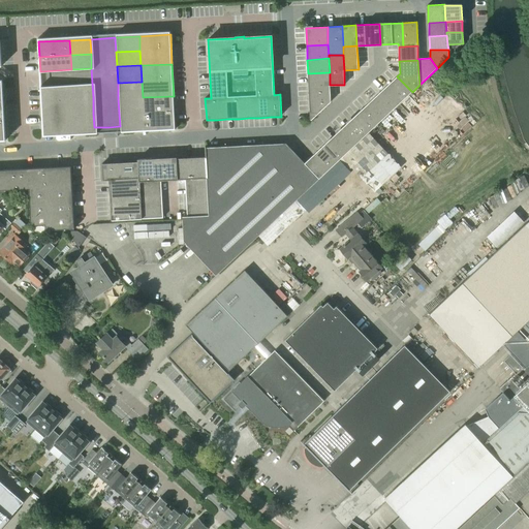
[(71,69),(72,85),(92,84),(91,68),(71,69)]
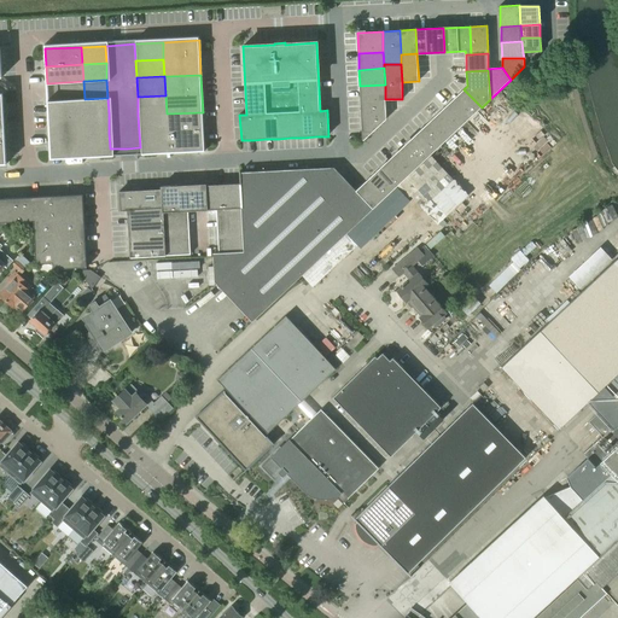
[(85,99),(83,81),(47,83),(48,100),(85,99)]
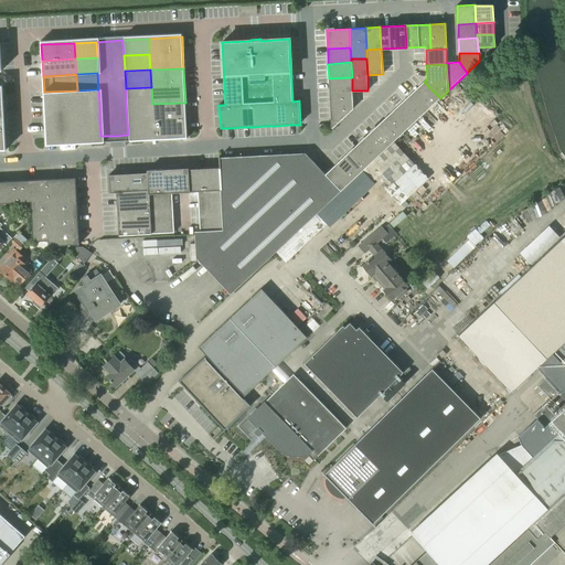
[(329,78),(330,95),(352,93),(352,91),(352,77),(329,78)]
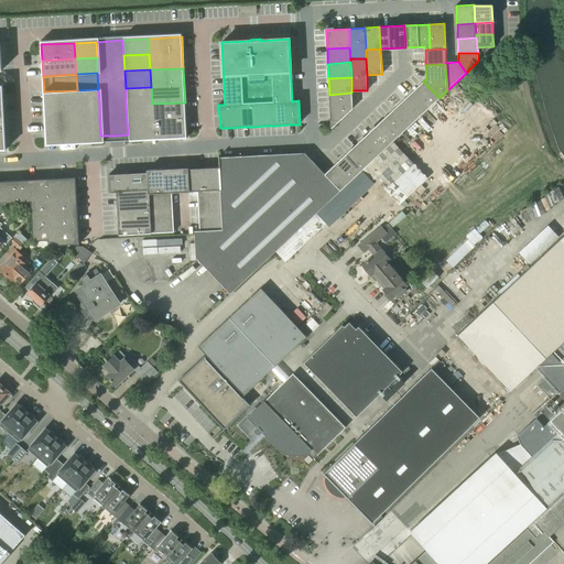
[(423,82),(412,91),(429,109),(440,98),(423,82)]
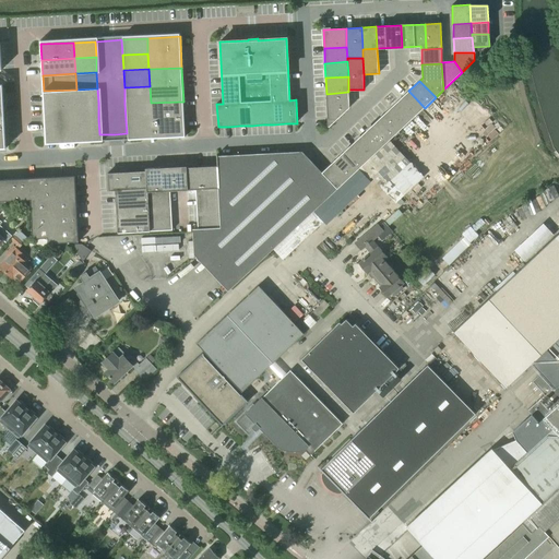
[(150,86),(125,87),(125,104),(151,103),(150,86)]
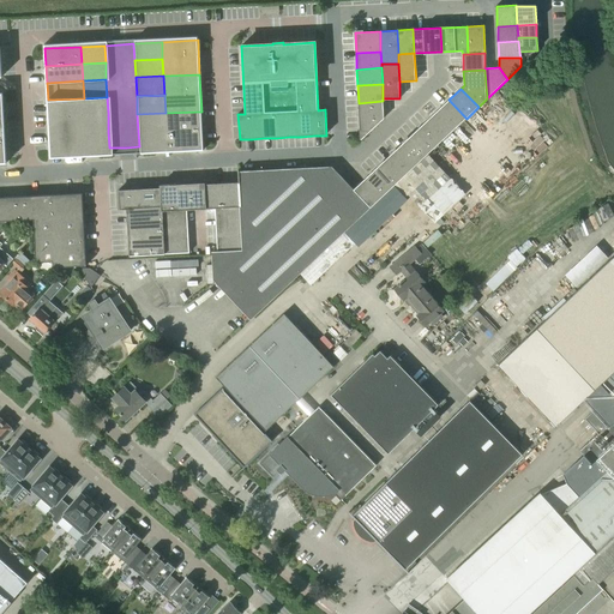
[(107,97),(84,98),(84,114),(108,113),(107,97)]
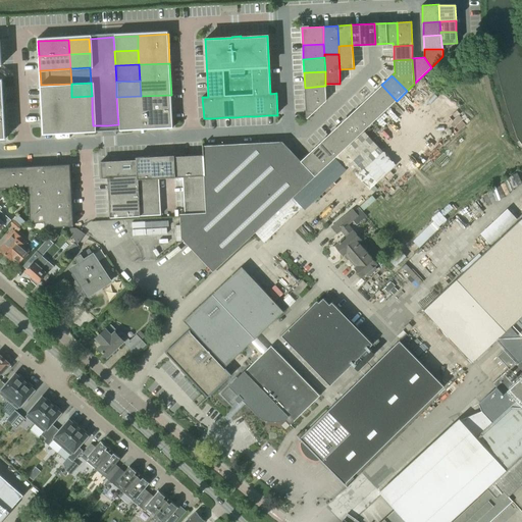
[(71,84),(41,85),(41,99),(71,97),(71,84)]
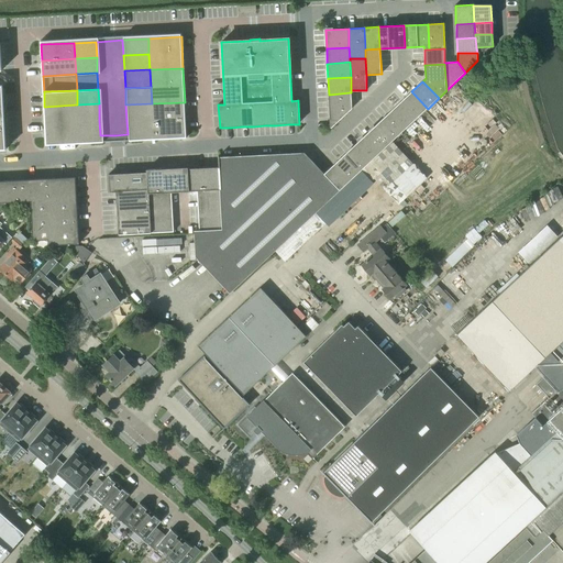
[(411,91),(400,102),(417,119),(428,109),(411,91)]
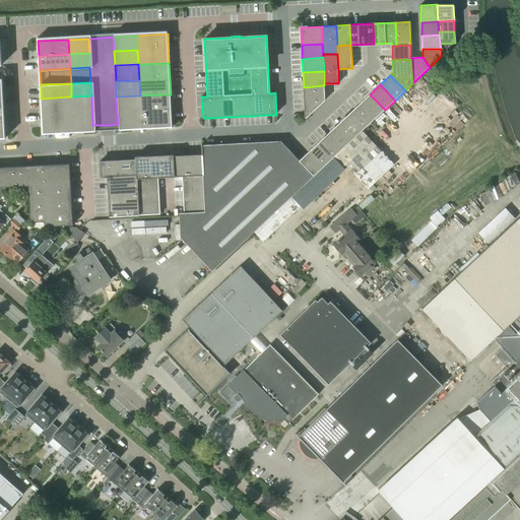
[(304,87),(304,101),(325,100),(324,85),(304,87)]
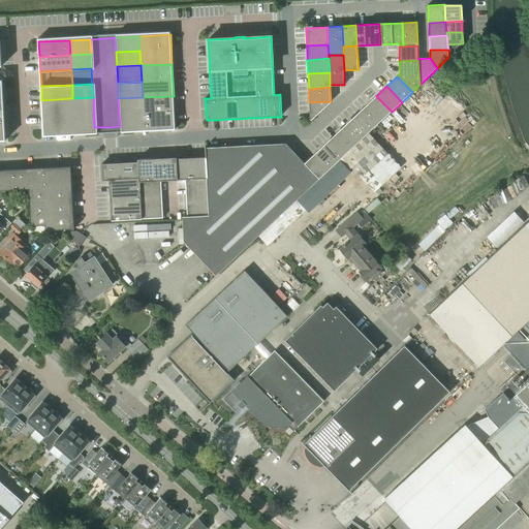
[(174,96),(143,97),(143,112),(144,125),(175,124),(174,96)]
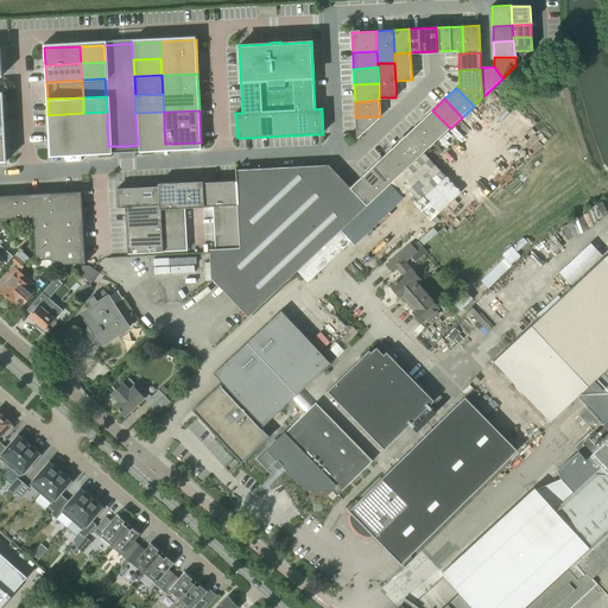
[(432,111),(420,121),(438,140),(450,128),(432,111)]
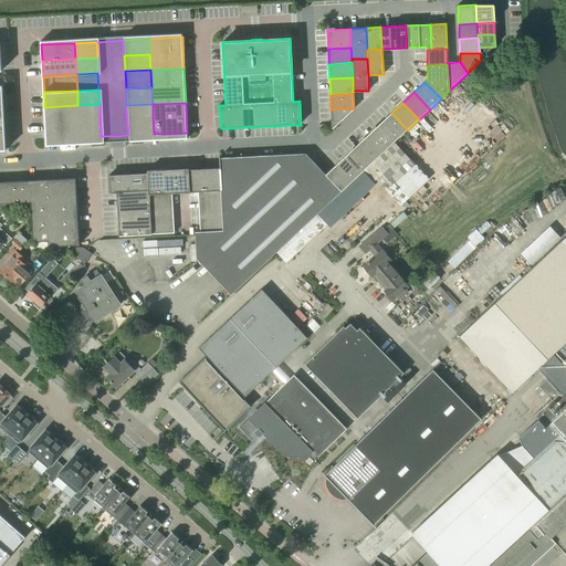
[(100,104),(77,105),(79,123),(100,122),(100,104)]
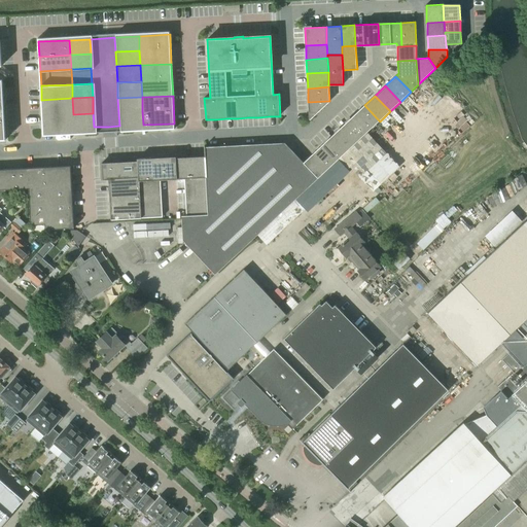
[(142,97),(117,98),(118,112),(142,111),(142,97)]
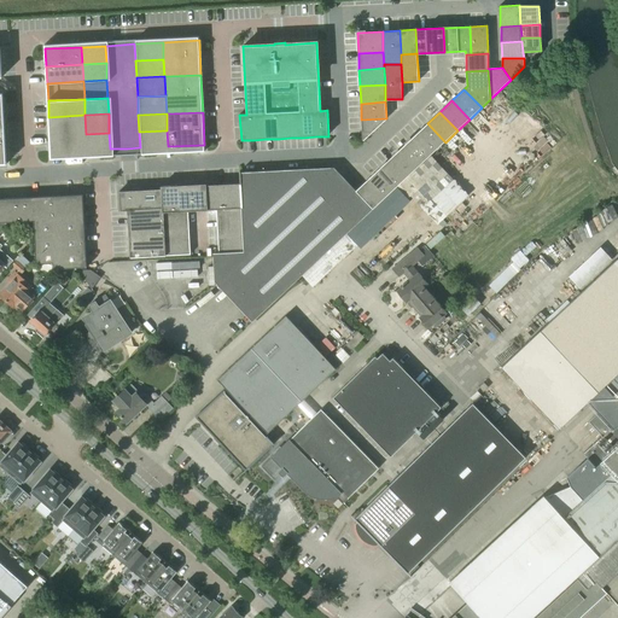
[(85,115),(48,117),(51,152),(87,150),(86,134),(85,115)]
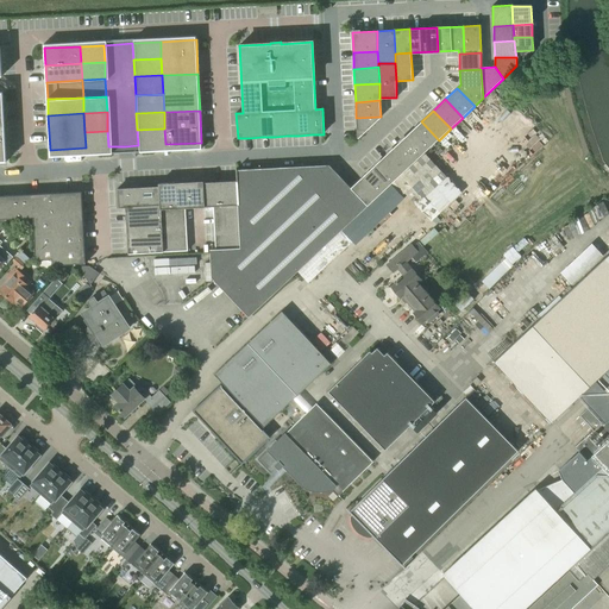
[(357,138),(381,117),(356,118),(357,138)]
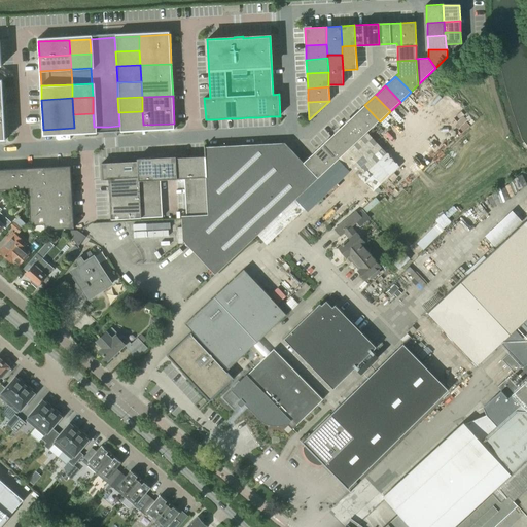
[(380,121),(364,105),(354,114),(370,131),(380,121)]
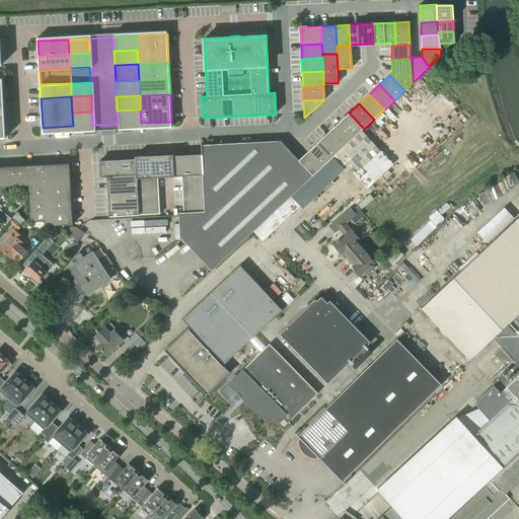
[(140,109),(117,110),(118,124),(141,123),(140,109)]
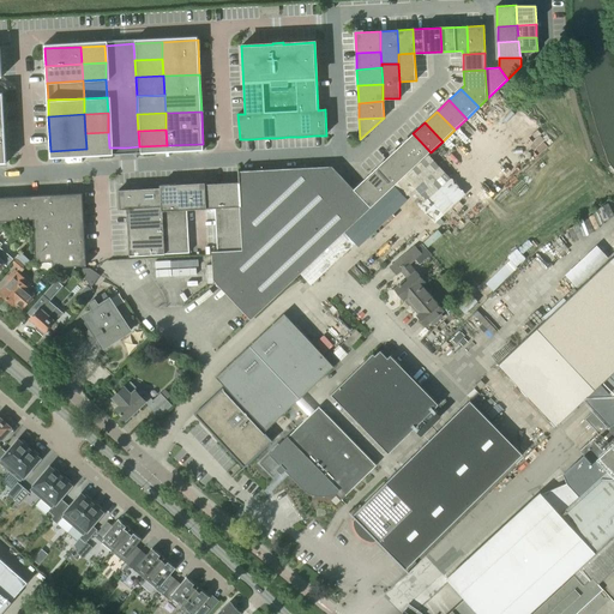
[(108,132),(85,133),(86,149),(109,148),(108,132)]
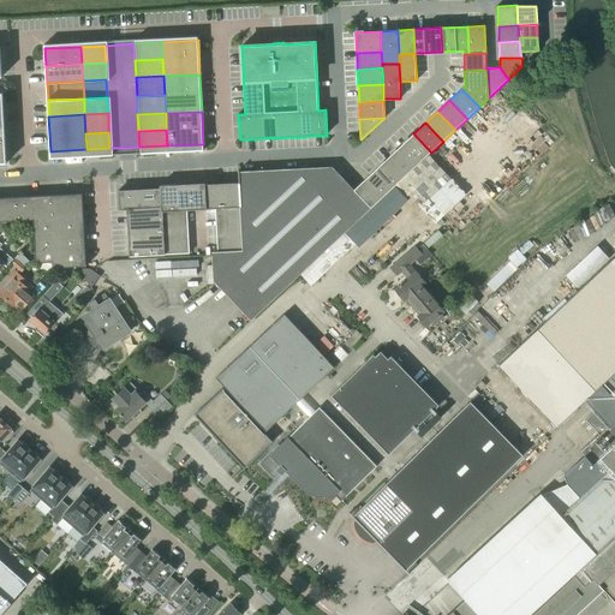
[(429,155),(431,153),(413,133),(401,145),(419,165),(429,155)]
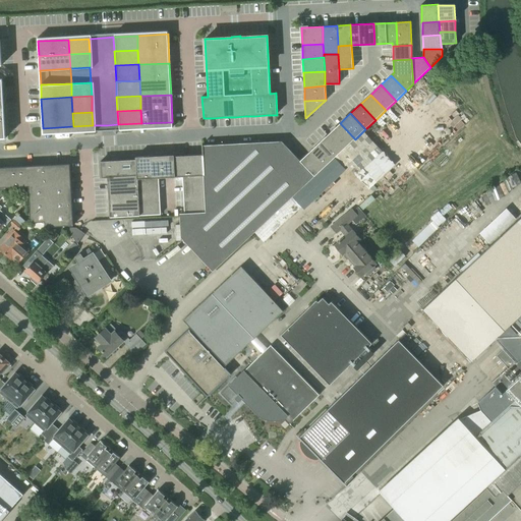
[(340,123),(330,132),(345,149),(355,139),(340,123)]
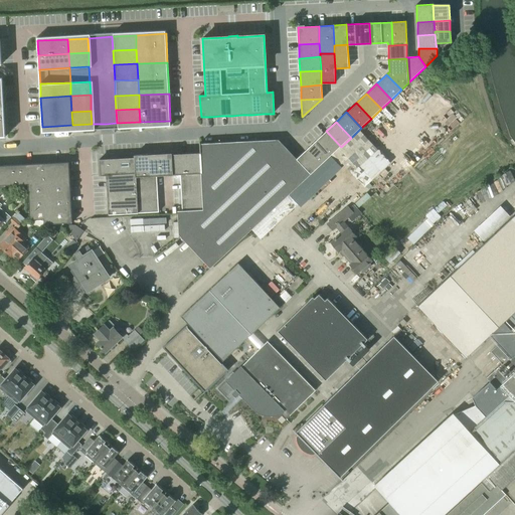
[(304,200),(303,199),(316,187),(316,186),(341,162),(365,188),(390,163),(359,130),(351,138),(341,147),(331,156),(321,166),(310,175),(251,230),(261,239),(304,200)]
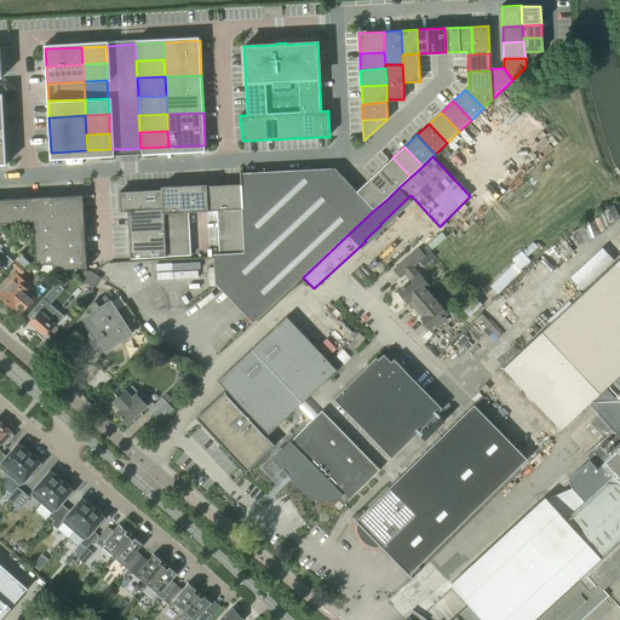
[(392,158),(382,168),(399,188),(411,177),(392,158)]
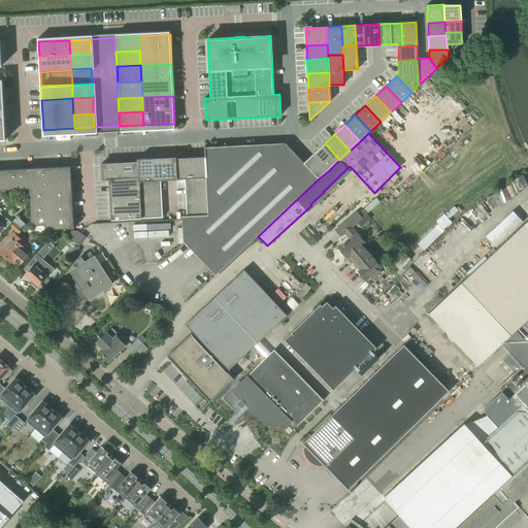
[(285,143),(206,147),(209,217),(208,217),(183,218),(184,241),(216,275),(258,236),(318,179),(303,163),(285,143)]
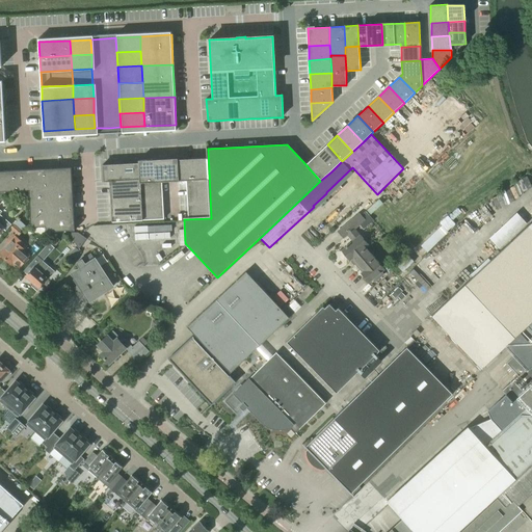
[(327,144),(316,155),(331,171),(342,161),(327,144)]
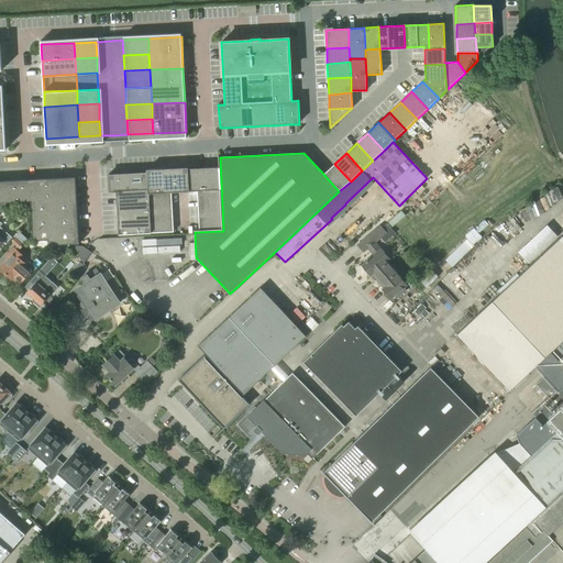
[(334,164),(323,174),(339,191),(351,181),(334,164)]
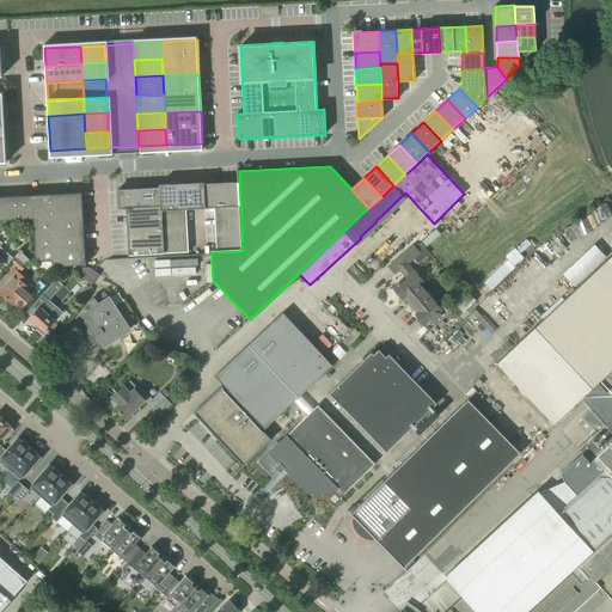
[(128,238),(129,256),(164,254),(189,252),(188,238),(187,224),(187,209),(204,208),(214,208),(215,222),(216,237),(216,250),(212,250),(212,252),(242,251),(240,236),(240,221),(239,207),(238,182),(221,183),(203,184),(203,182),(177,184),(160,184),(159,184),(160,188),(140,189),(118,190),(120,209),(127,209),(127,224),(128,238)]
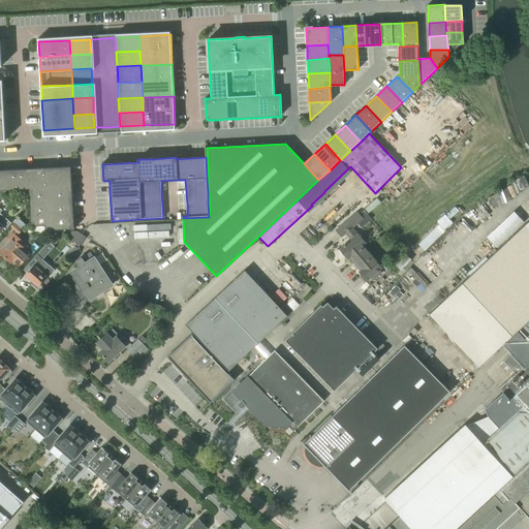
[(72,186),(71,166),(56,167),(42,167),(28,168),(13,169),(0,169),(0,190),(14,190),(29,189),(29,203),(30,217),(31,226),(45,225),(45,230),(74,228),(73,215),(72,200),(72,186)]
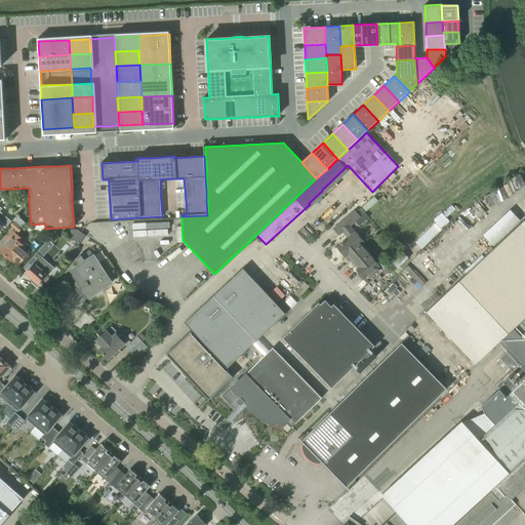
[(0,229),(3,226),(5,228),(11,221),(0,211),(0,210),(2,208),(0,206),(0,229)]
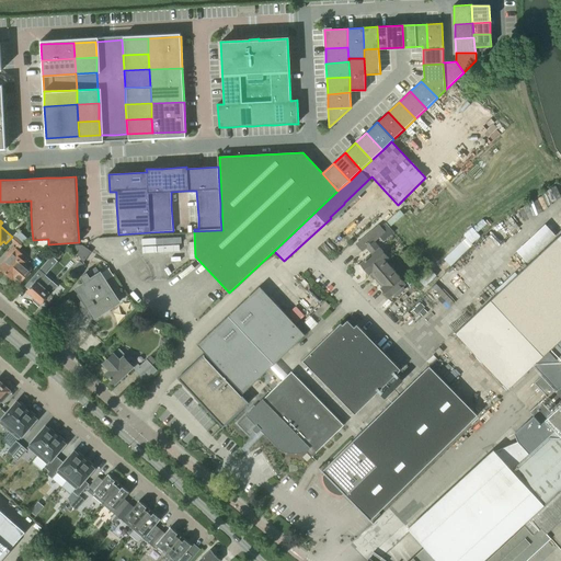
[(407,284),(387,262),(390,260),(380,249),(380,248),(375,242),(386,232),(379,225),(355,244),(363,252),(366,249),(371,255),(359,264),(369,275),(370,274),(381,287),(380,288),(389,299),(393,296),(396,298),(405,289),(403,287),(407,284)]
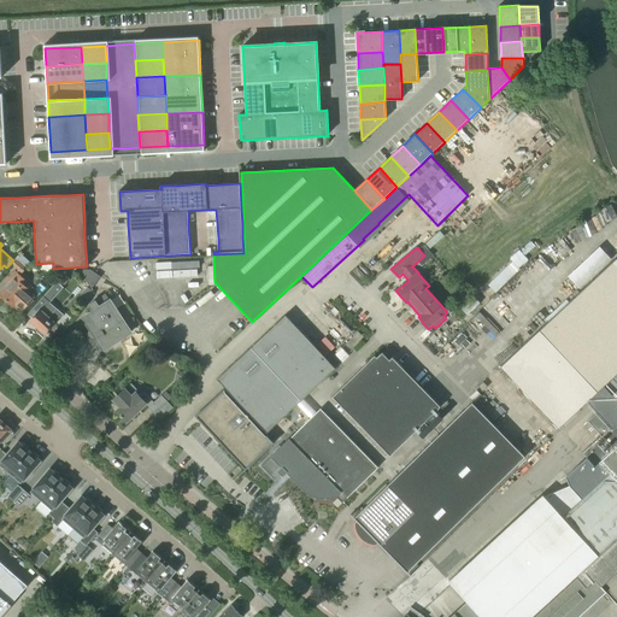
[(0,294),(13,307),(16,305),(22,311),(34,298),(27,292),(29,289),(24,286),(28,282),(21,276),(31,263),(22,254),(12,264),(19,270),(16,274),(16,272),(7,281),(10,283),(0,294)]
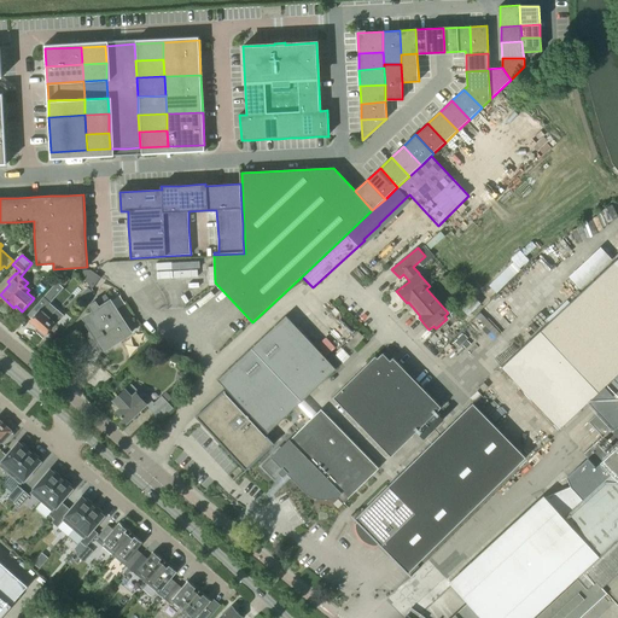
[(530,617),(577,576),(589,589),(589,588),(596,581),(602,588),(617,573),(617,572),(617,390),(613,395),(605,386),(617,373),(617,258),(501,367),(559,429),(589,402),(599,413),(589,421),(602,436),(583,454),(588,458),(567,477),(571,487),(546,497),(536,506),(450,582),(474,608),(462,617),(530,617)]
